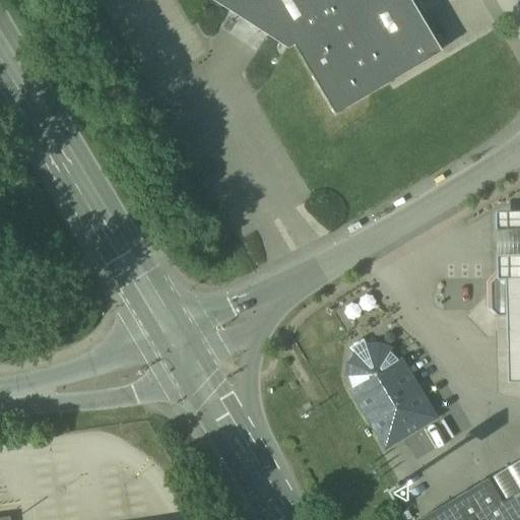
[(213,0),(287,48),(294,44),(335,114),(388,82),(441,51),(410,0),(213,0)]
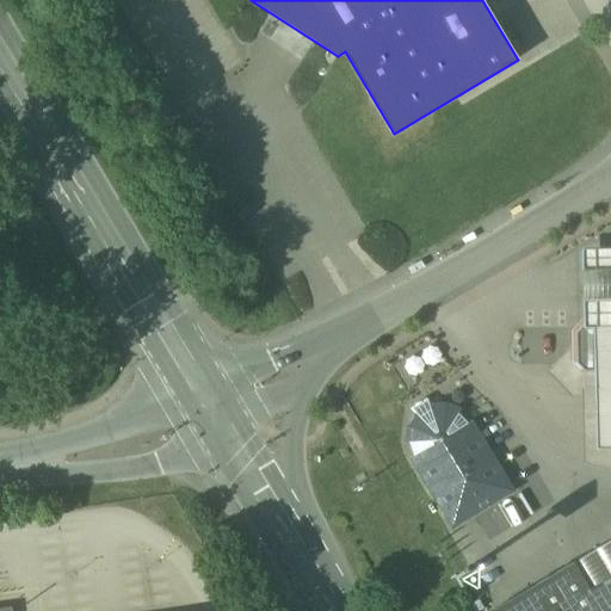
[(610,248),(581,250),(584,326),(610,325),(610,248)]
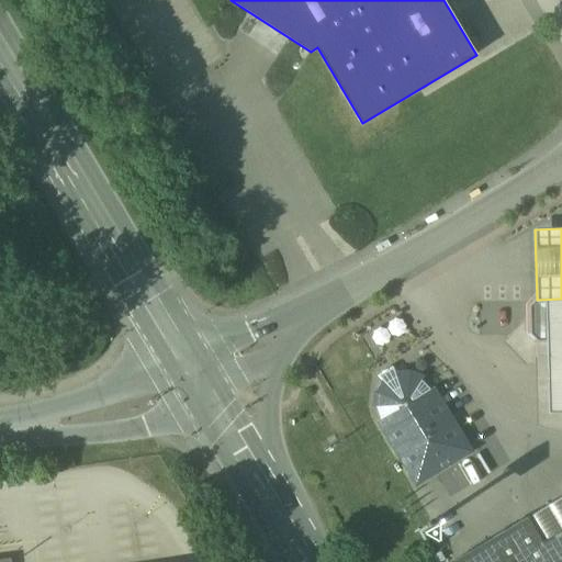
[(561,299),(537,300),(530,306),(531,334),(538,340),(547,340),(561,339),(561,299)]
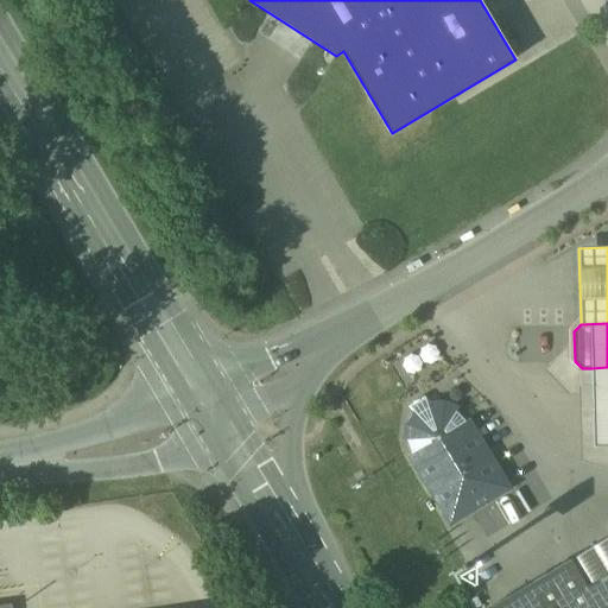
[(607,367),(591,368),(593,445),(607,445),(607,367)]
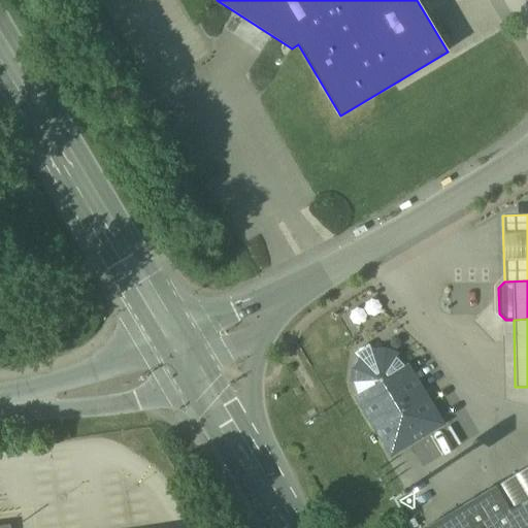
[(391,453),(439,424),(410,375),(409,376),(401,363),(396,357),(385,353),(373,354),(370,345),(355,354),(362,361),(356,371),(355,380),(355,386),(358,395),(363,403),(362,403),(391,453)]
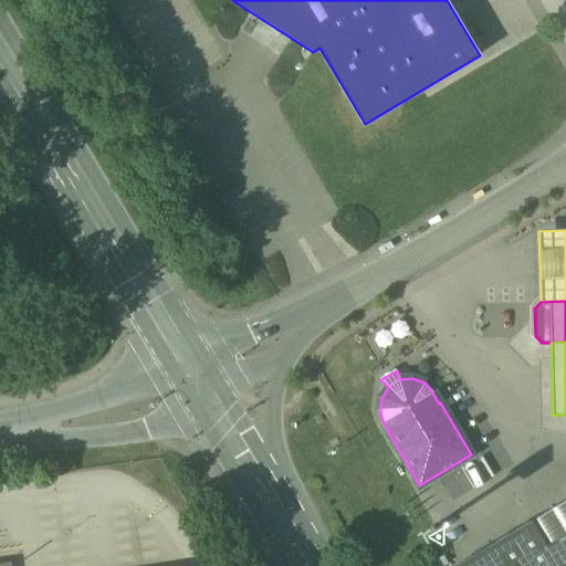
[(565,500),(532,521),(546,545),(565,533),(565,500)]
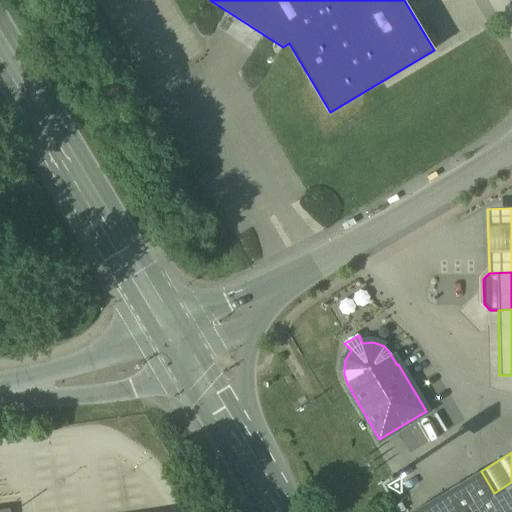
[(481,471),(414,511),(511,511),(511,482),(494,493),(481,471)]
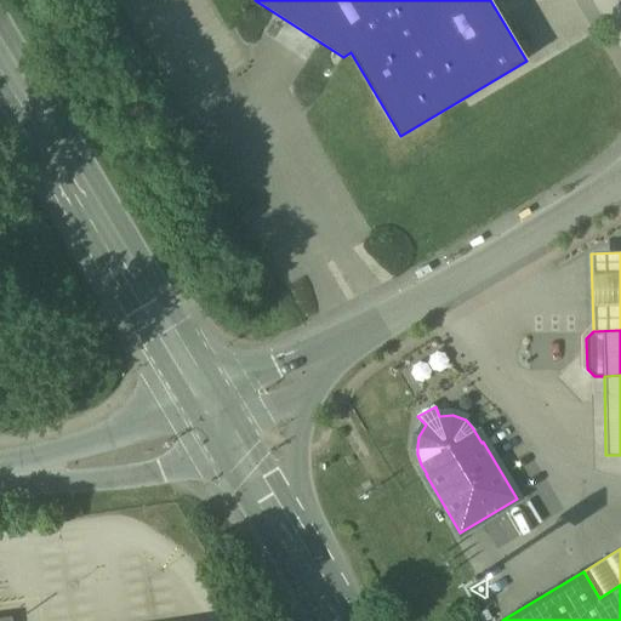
All buildings are outlined.
